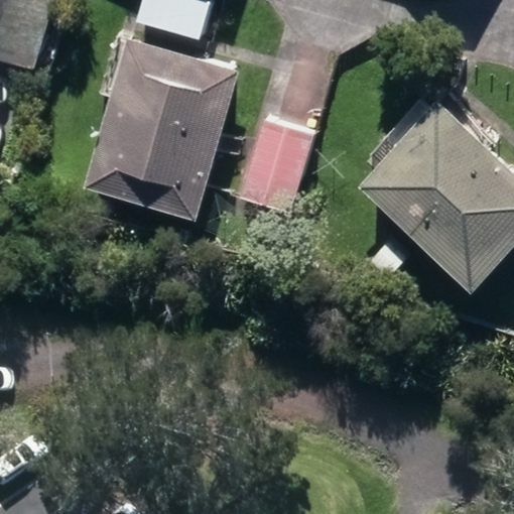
[(0,60),(32,70),(52,0),(0,0),(0,60)]
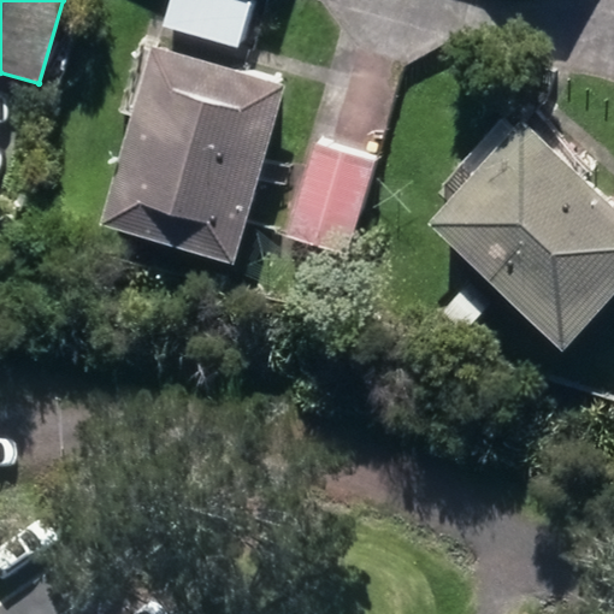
[(98,225),(232,265),(284,88),(149,48),(98,225)]
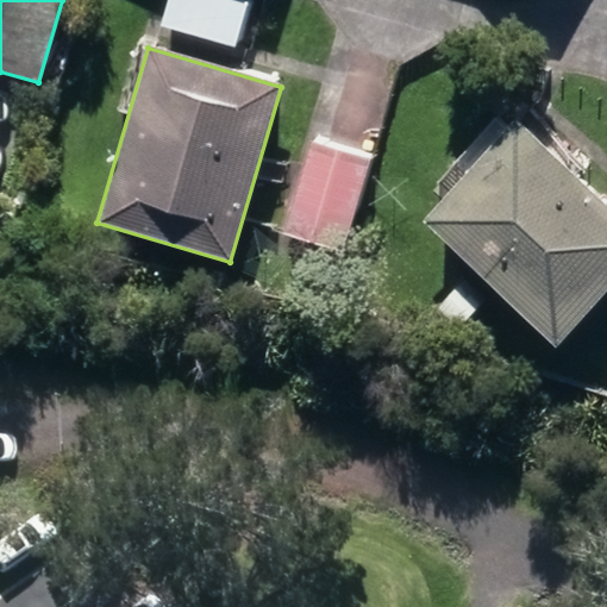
[(423,223),(557,349),(606,294),(606,206),(518,123),(423,223)]
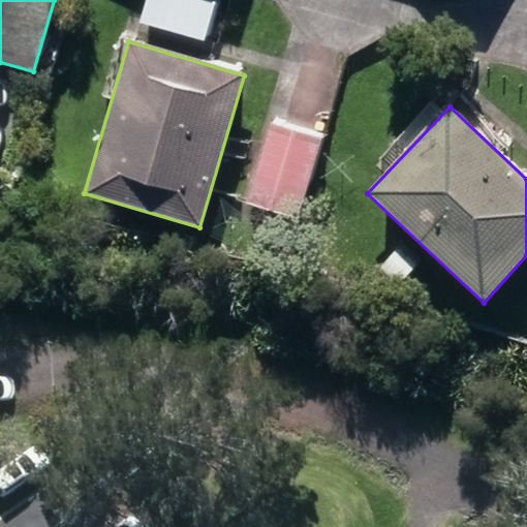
[(246,205),(296,220),(319,140),(268,124),(246,205)]
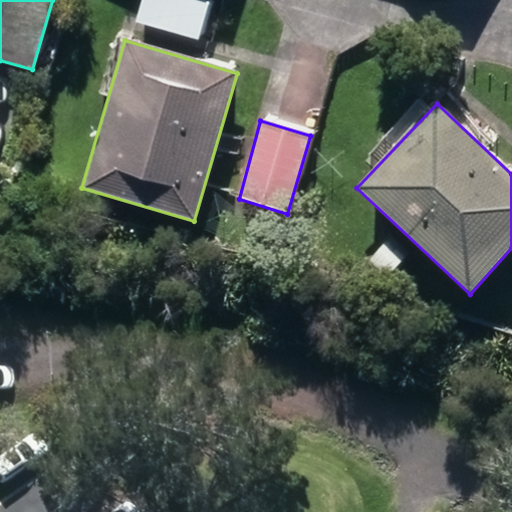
[(368,259),(389,277),(407,258),(387,240),(368,259)]
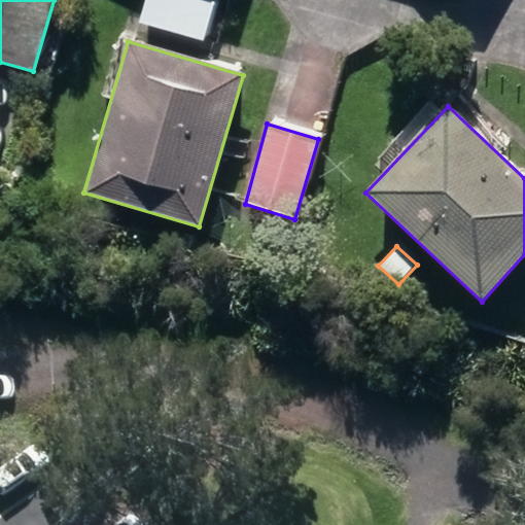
All buildings are outlined.
